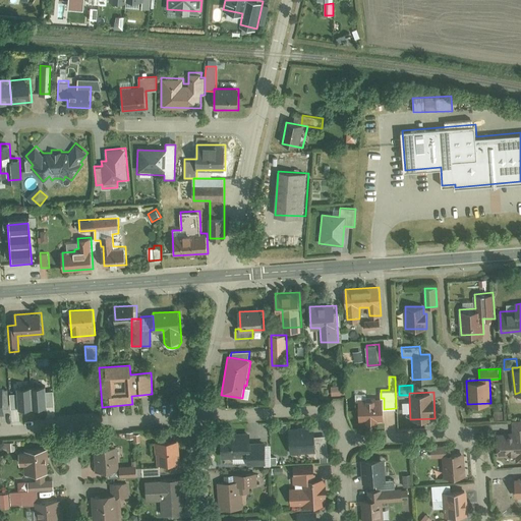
[(368,399),(360,399),(360,420),(366,420),(366,422),(377,421),(375,420),(385,419),(384,409),(384,398),(381,398),(375,399),(375,397),(368,397),(368,399)]
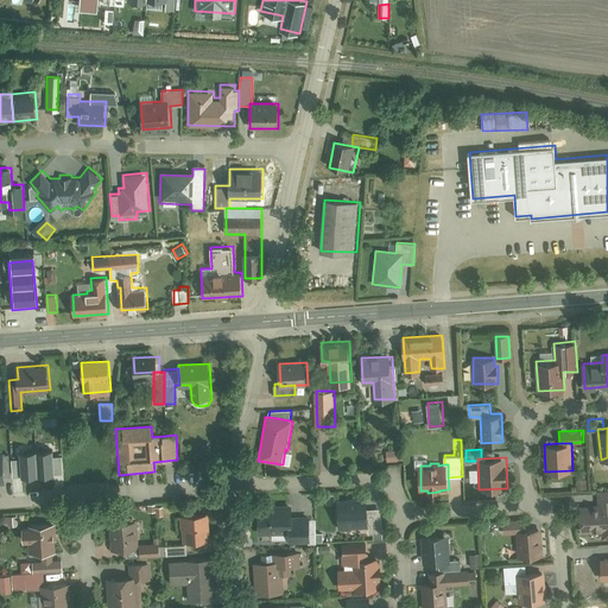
[(587,479),(577,479),(577,488),(587,488),(587,479)]
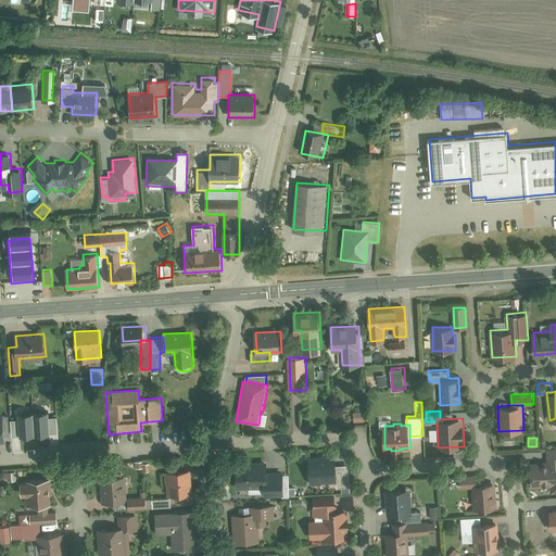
[(531,463),(532,483),(552,482),(553,492),(555,491),(555,447),(546,449),(547,463),(531,463)]
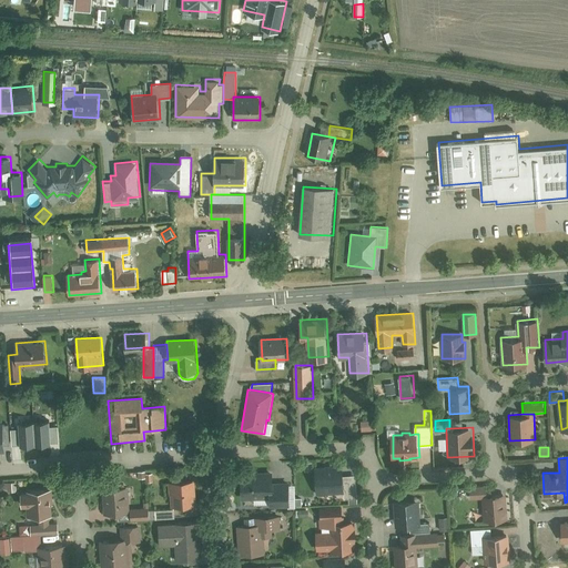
[(315,467),(316,493),(346,492),(346,500),(357,500),(357,474),(341,474),(341,466),(315,467)]
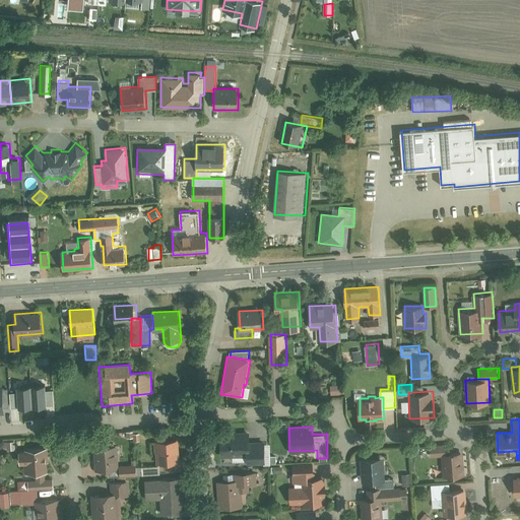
[(135,431),(127,431),(127,437),(134,437),(134,440),(140,440),(140,432),(135,432),(135,431)]
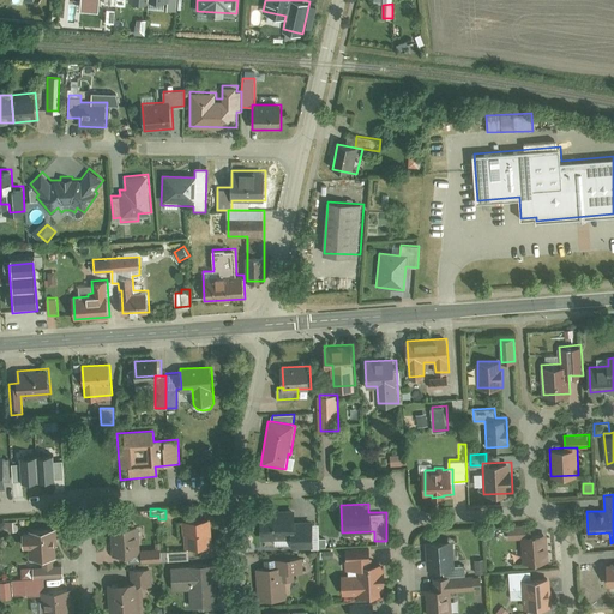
[(262,511),(263,539),(292,536),(292,545),(311,543),(309,524),(296,524),(295,510),(262,511)]
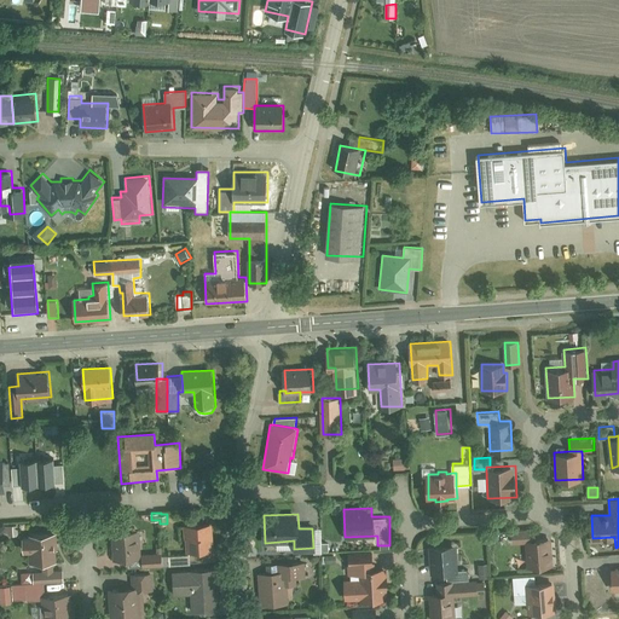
[(213,525),(185,527),(187,550),(214,549),(213,525)]
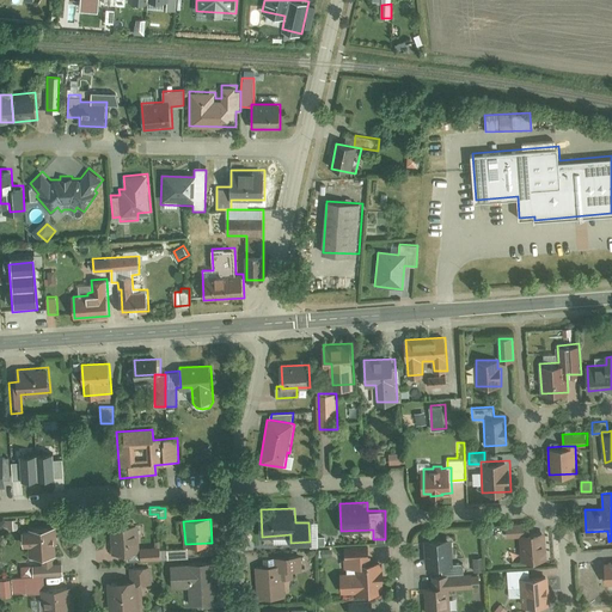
[(138,522),(110,525),(112,552),(140,551),(140,549),(138,522)]
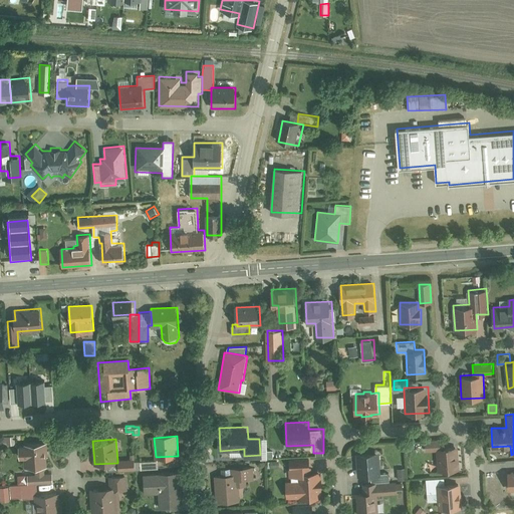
[(443,440),(425,441),(426,451),(437,451),(438,470),(459,469),(457,445),(444,446),(443,440)]
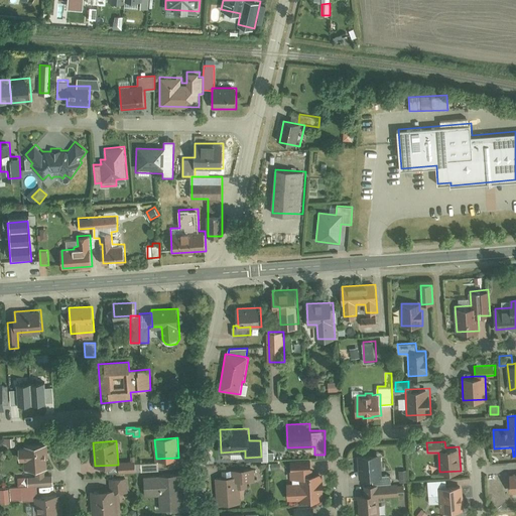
[(48,468),(47,444),(24,444),(24,449),(19,449),(19,460),(24,459),(25,469),(48,468)]
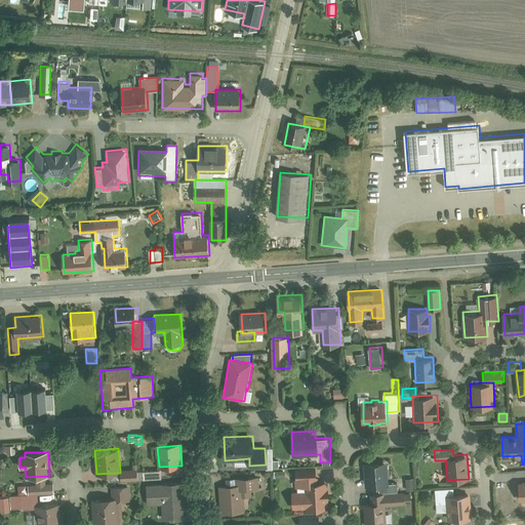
[(364,462),(365,485),(379,484),(390,484),(390,482),(389,461),(364,462)]
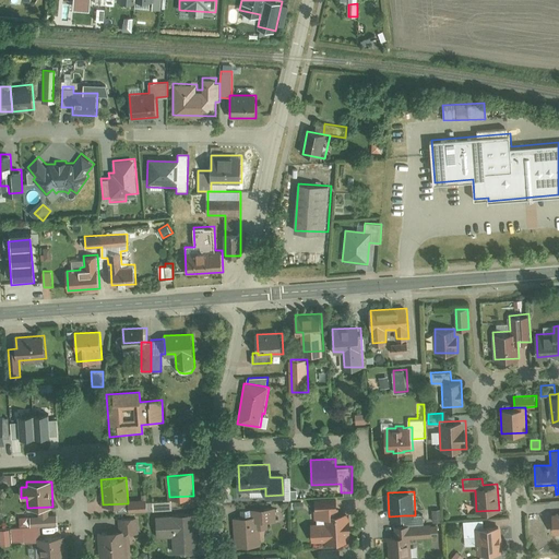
[(339,498),(316,499),(317,522),(311,523),(312,540),(352,539),(349,508),(339,508),(339,498)]
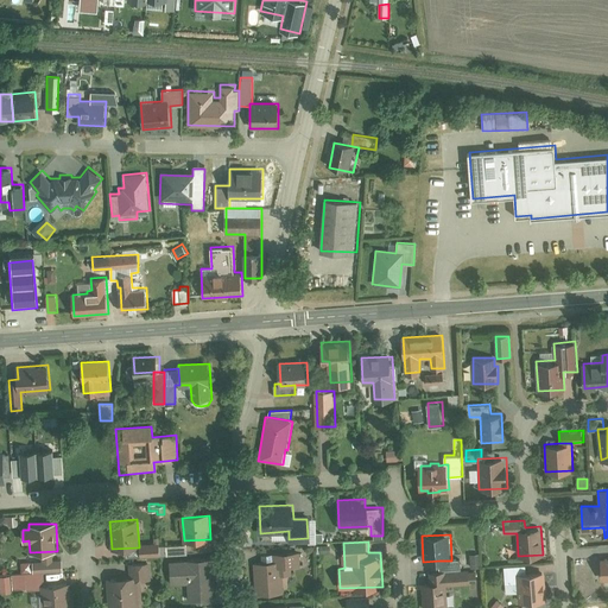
[(139,545),(139,548),(139,557),(160,556),(160,544),(139,545)]
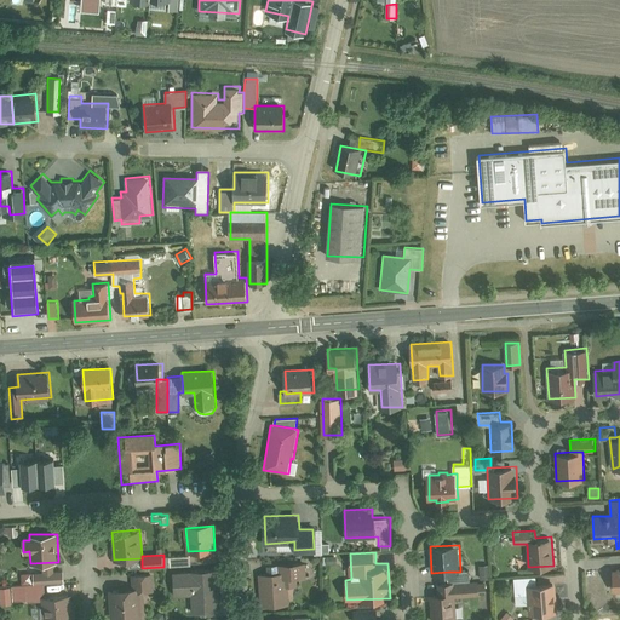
[(191,555),(170,555),(170,566),(191,564),(191,555)]
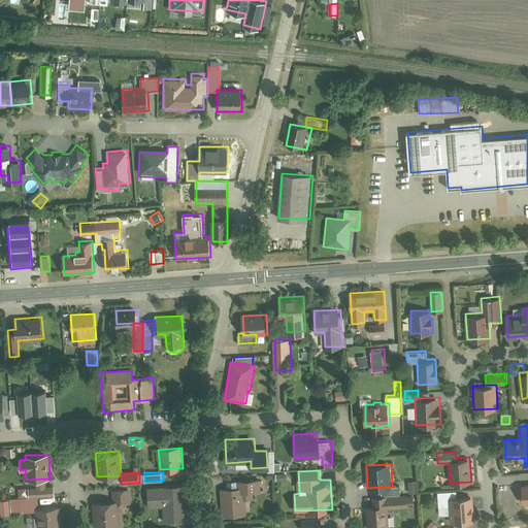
[(238,487),(223,488),(224,516),(249,514),(248,498),(253,498),(253,491),(260,491),(259,477),(238,480),(238,487)]
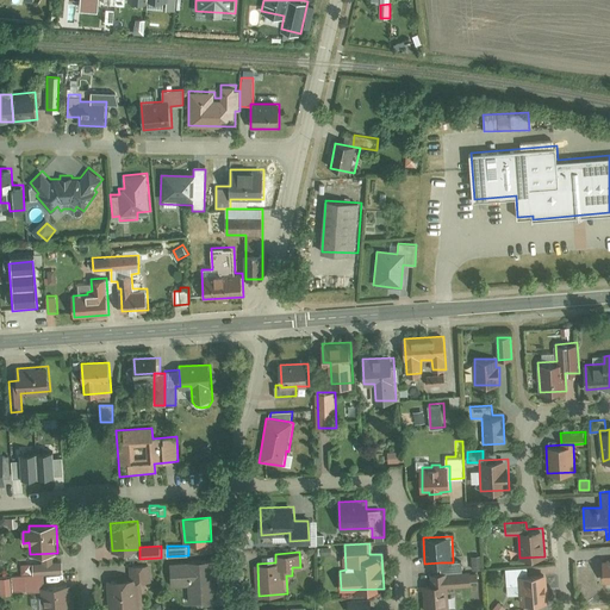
[(33,562),(33,573),(63,572),(62,561),(54,561),(53,553),(42,554),(42,562),(33,562)]
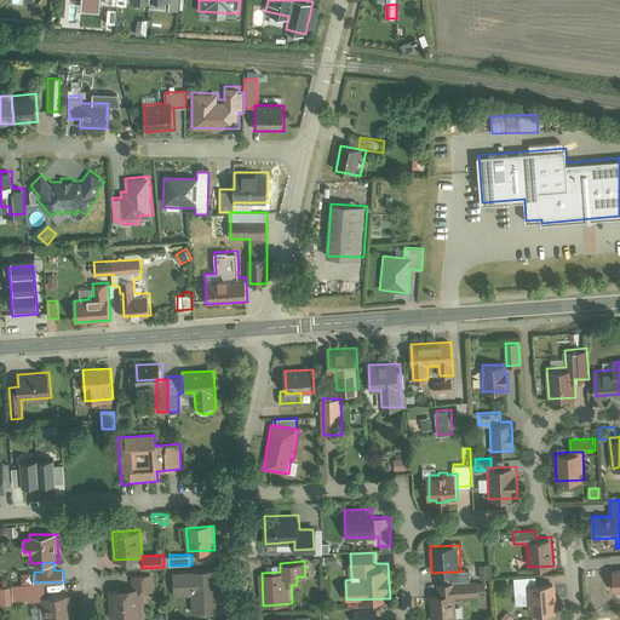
[(176,570),(177,593),(194,593),(195,613),(219,612),(217,569),(176,570)]
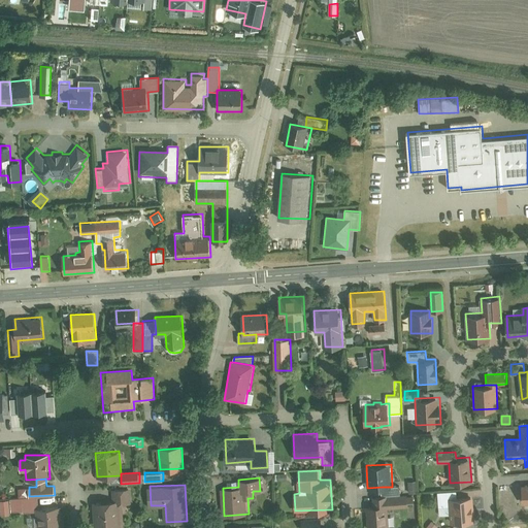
[(392,487),(382,487),(382,495),(400,494),(400,485),(392,485),(392,487)]
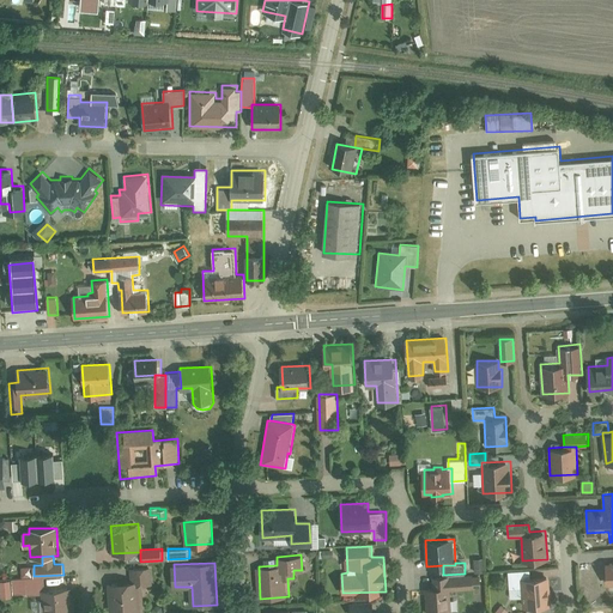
[(131,580),(110,581),(111,612),(144,610),(143,584),(152,583),(151,565),(129,566),(131,580)]
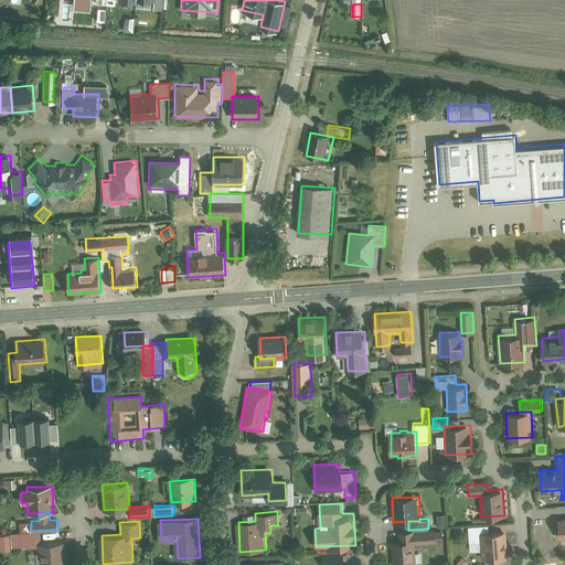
[(481,532),(489,531),(489,524),(468,525),(470,552),(482,551),(481,532)]
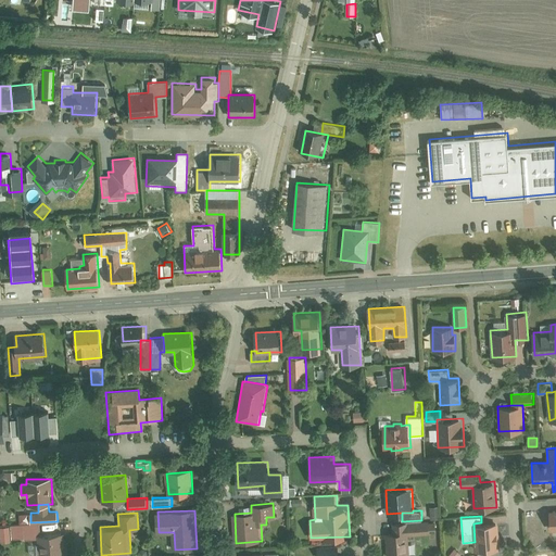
[(421,520),(402,521),(392,521),(392,531),(407,530),(408,534),(430,534),(430,532),(437,532),(437,522),(430,522),(430,520),(421,520)]
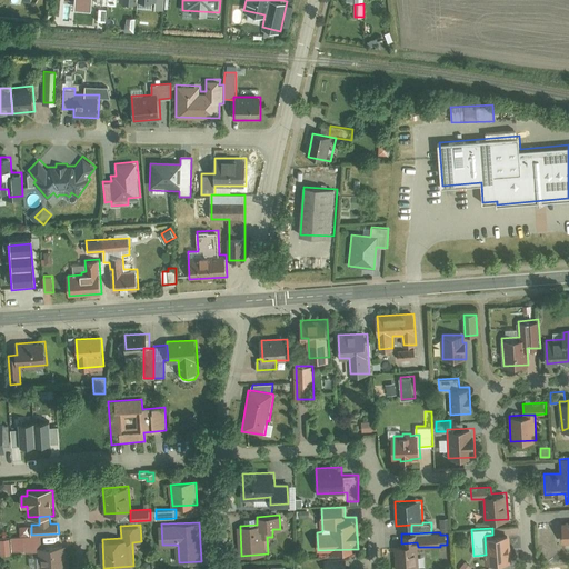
[(492,535),(485,536),(486,555),(486,562),(512,560),(510,533),(492,535)]
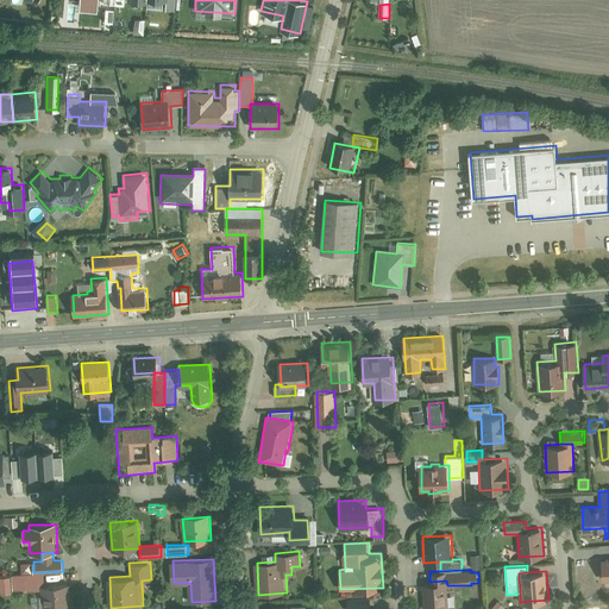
[(14,589),(42,588),(42,584),(45,584),(44,572),(13,575),(14,589)]
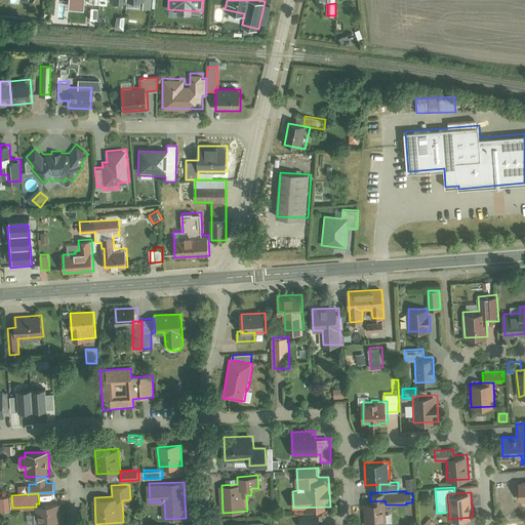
[(8,496),(0,496),(0,500),(1,512),(9,512),(8,496)]
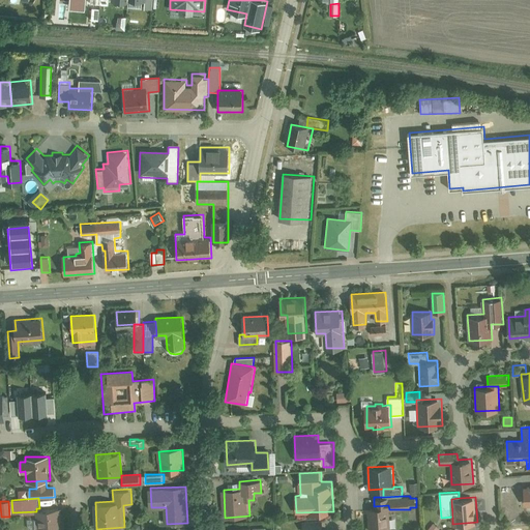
[(374,506),(367,506),(369,529),(389,529),(389,509),(388,505),(374,506)]
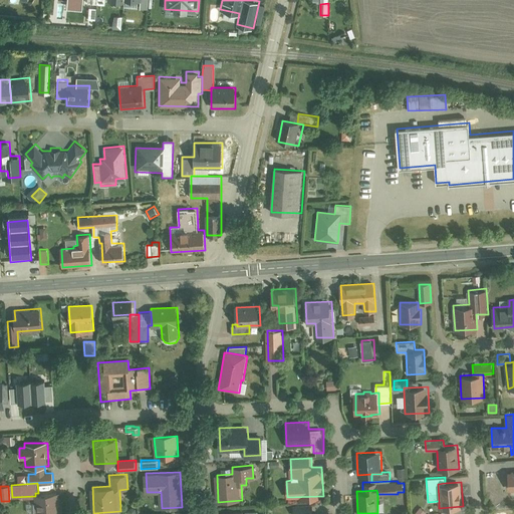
[(38,493),(35,493),(35,496),(35,513),(59,513),(59,492),(38,493)]
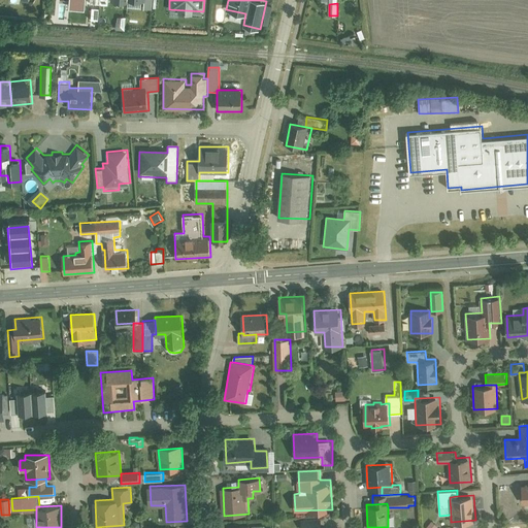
[(332,527),(332,524),(323,525),(323,517),(302,517),(302,527),(308,527),(332,527)]
